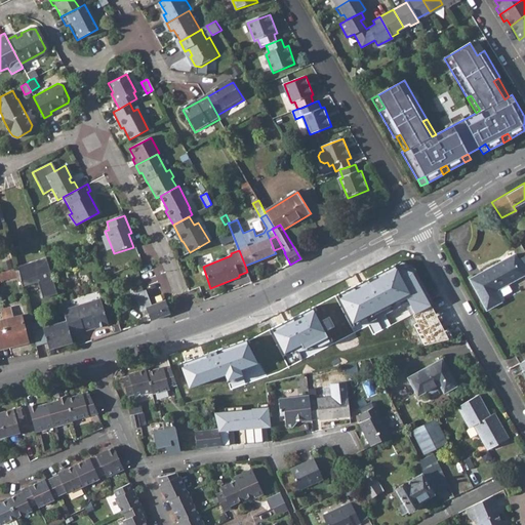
[(471,278),(488,309),(502,300),(496,290),(500,288),(524,274),(524,270),(516,253),(471,278)]
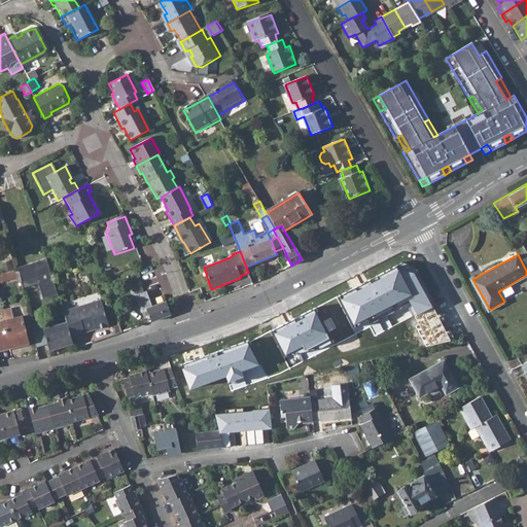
[(18,268),(18,269),(21,282),(23,288),(38,283),(44,300),(59,294),(46,257),(18,268)]
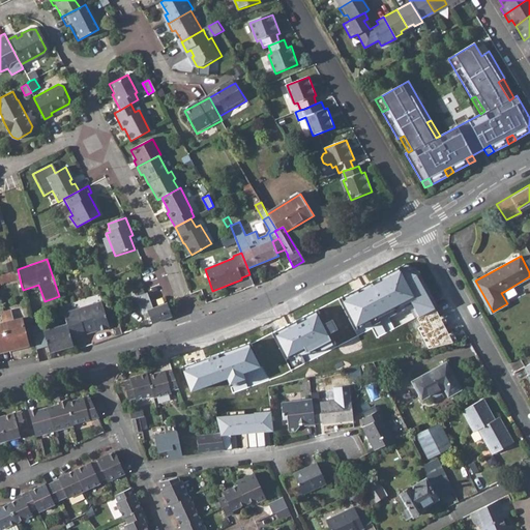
[(399,269),(343,300),(356,326),(407,299),(412,296),(401,272),(399,269)]
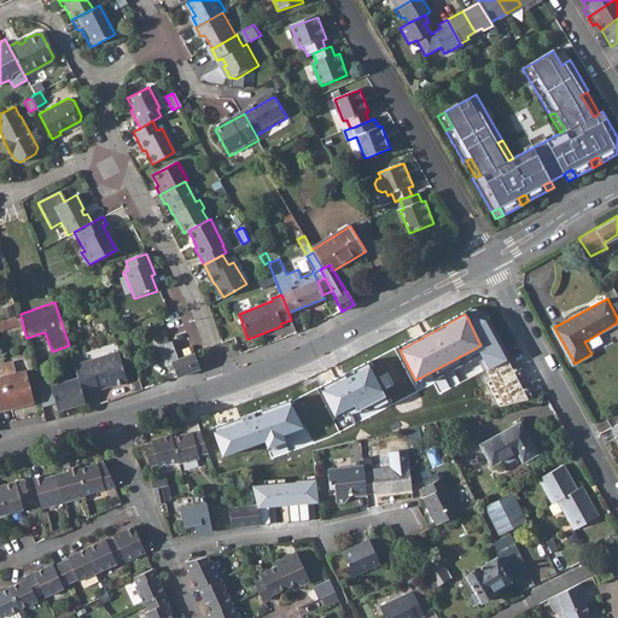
[(0,320),(0,330),(19,325),(22,332),(24,331),(21,315),(0,320)]
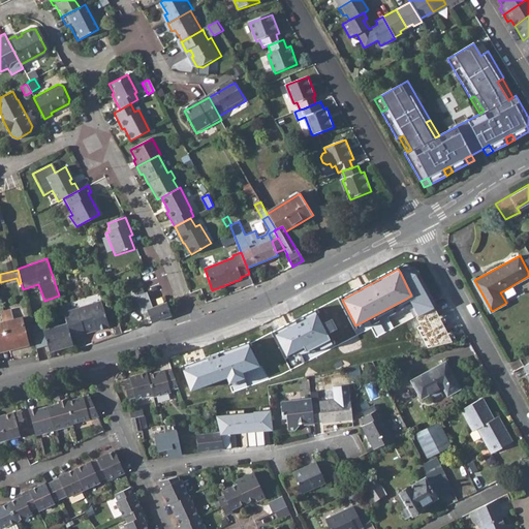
[(415,274),(400,272),(411,296),(406,299),(432,346),(452,341),(415,274)]
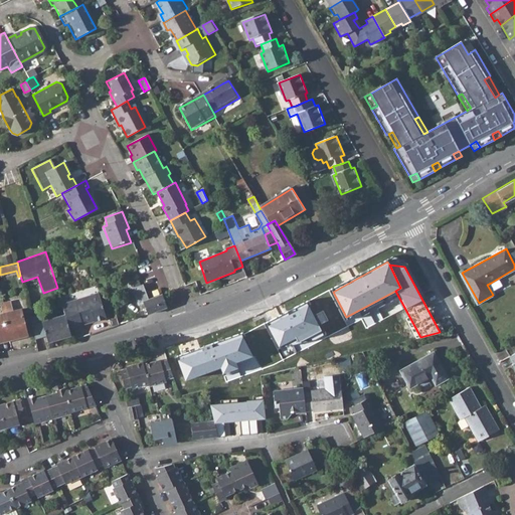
[(487,285),(493,295),(497,293),(491,283),(487,285)]
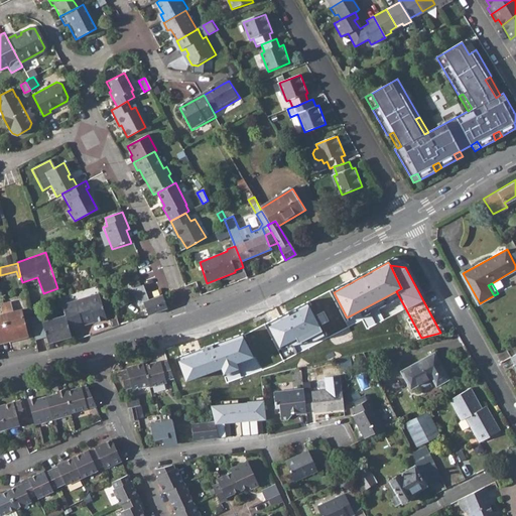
[(143,302),(148,314),(168,307),(163,293),(148,299),(143,284),(133,288),(139,304),(143,302)]
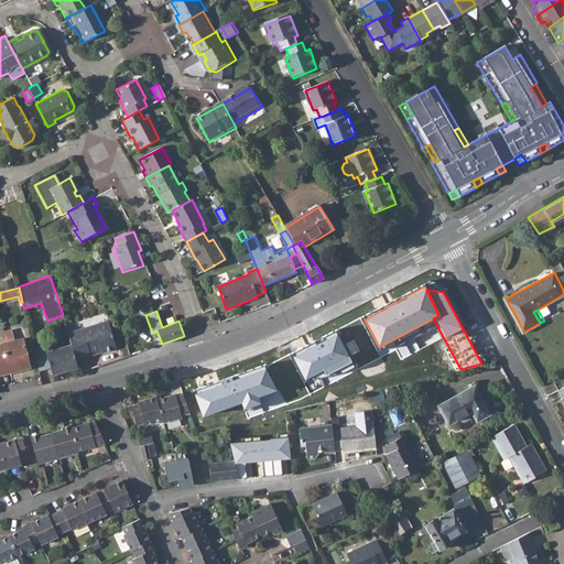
[(108,321),(67,334),(71,345),(76,362),(91,358),(90,355),(98,353),(98,350),(102,349),(102,351),(116,348),(108,321)]
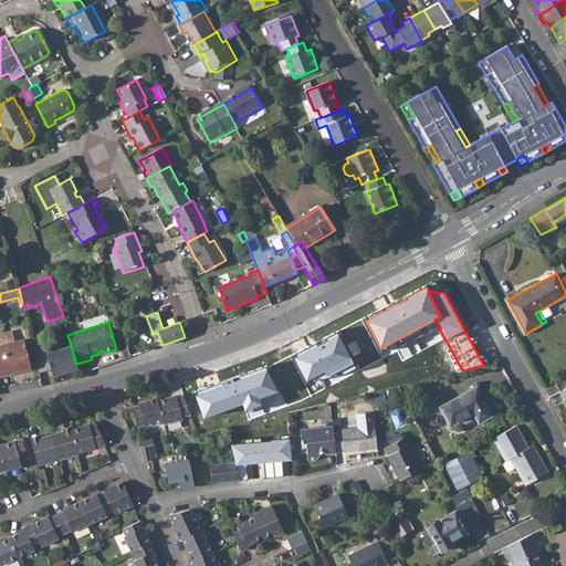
[(0,333),(2,344),(12,342),(10,331),(0,333)]
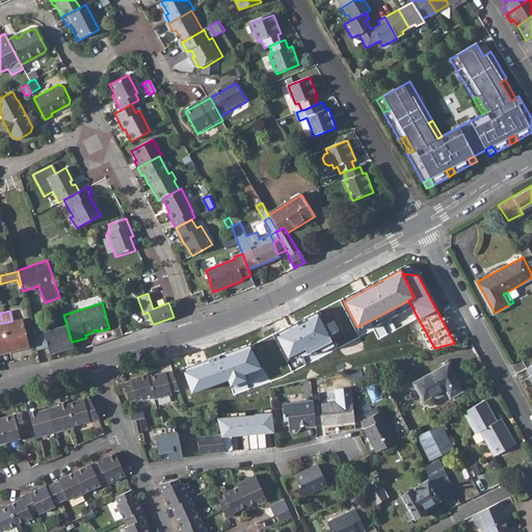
[(317,313),(275,335),(288,357),(306,348),(308,353),(331,340),(317,313)]
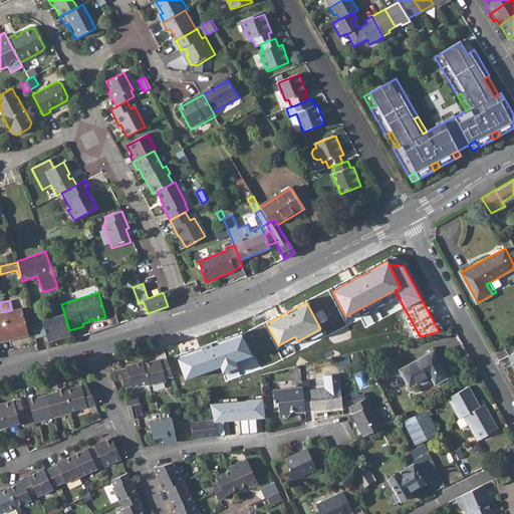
[(20,308),(11,310),(2,312),(9,339),(27,334),(20,308)]
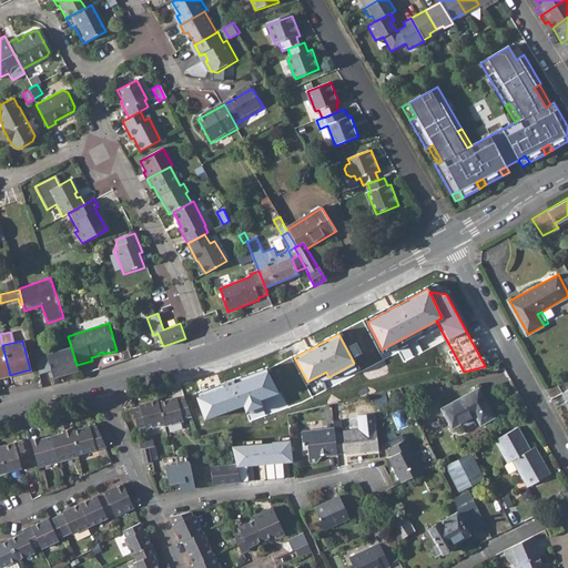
[(0,345),(0,376),(10,375),(2,345),(0,345)]
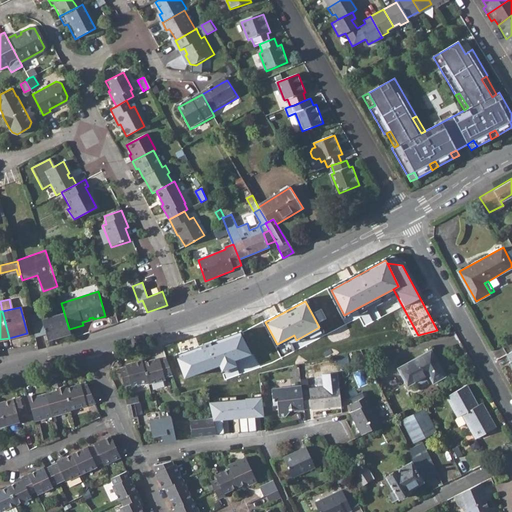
[(35,337),(45,333),(42,321),(39,312),(30,314),(35,337)]
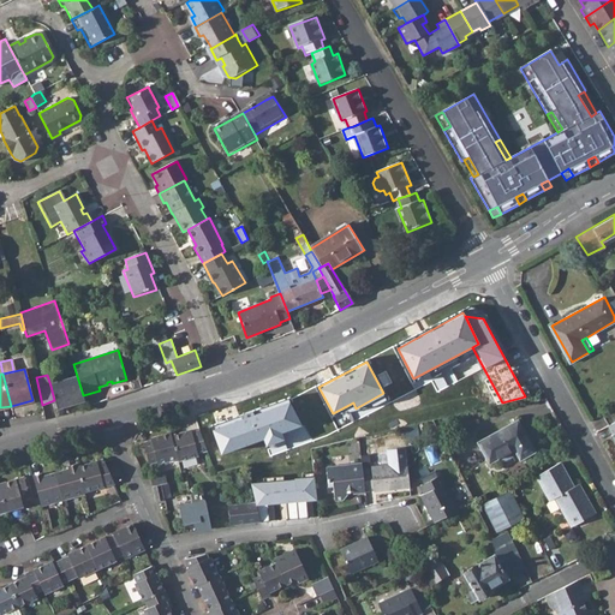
[(54,400),(58,410),(85,400),(83,395),(77,376),(51,386),(54,400)]
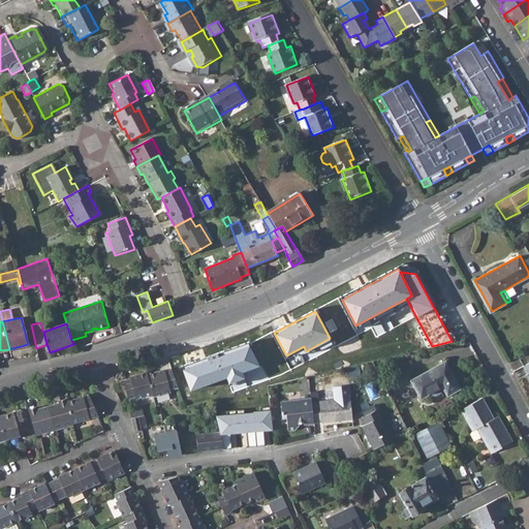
[(250,343),(182,369),(190,391),(226,377),(228,383),(245,377),(243,372),(259,366),(250,343)]
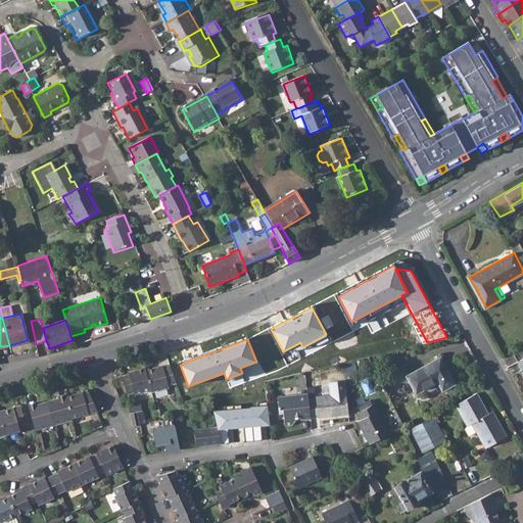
[(408,376),(417,394),(438,382),(442,388),(455,384),(441,358),(408,376)]
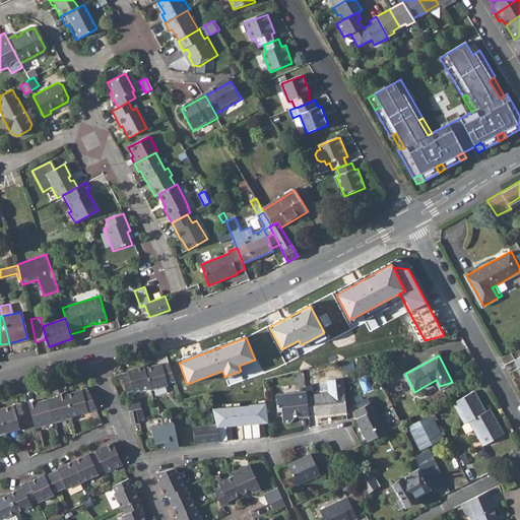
[(163,364),(145,368),(150,387),(151,389),(168,384),(168,382),(175,380),(169,364),(164,366),(163,364)]
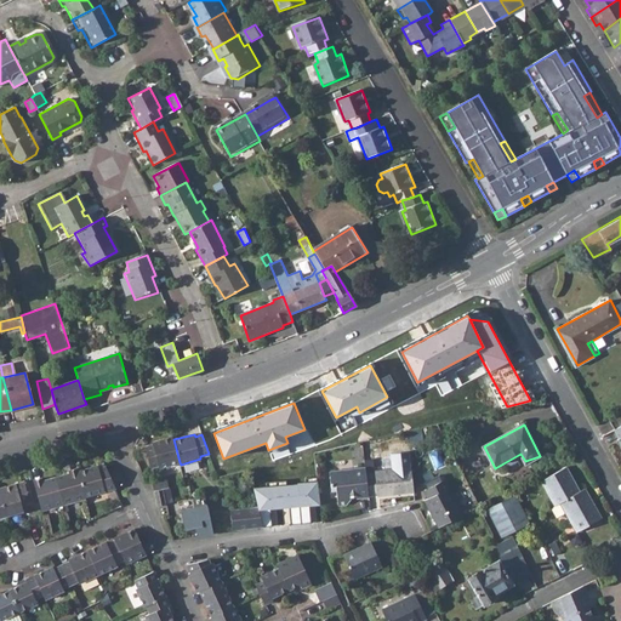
[(160,468),(180,462),(174,439),(172,437),(153,443),(153,444),(146,446),(152,467),(159,466),(160,468)]
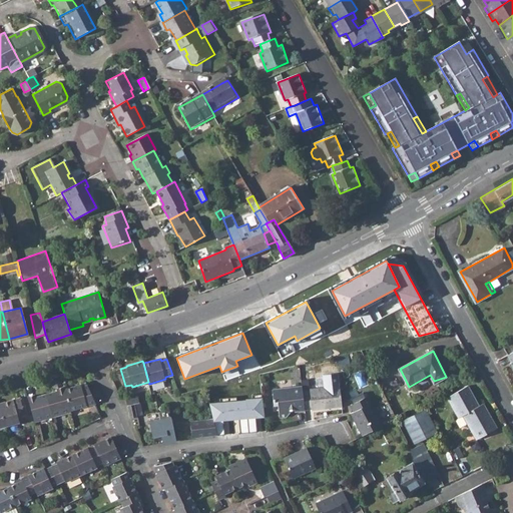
[(64,390),(70,410),(95,403),(87,385),(82,387),(81,385),(64,390)]
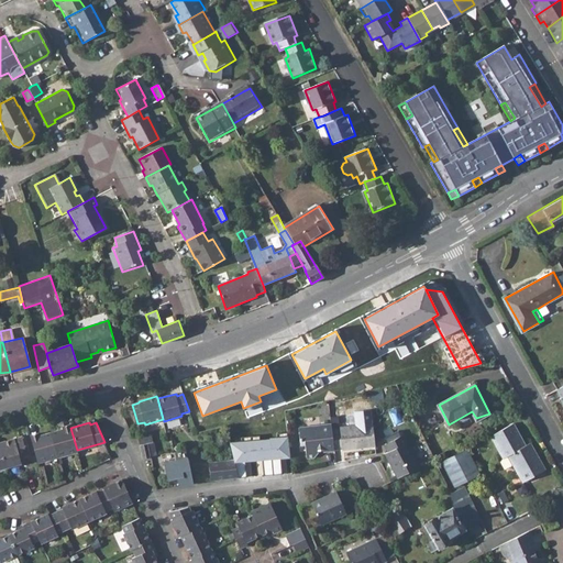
[(305,440),(307,457),(316,456),(319,452),(319,450),(323,450),(323,451),(335,450),(335,448),(333,430),(332,423),(299,427),(300,441),(305,440)]
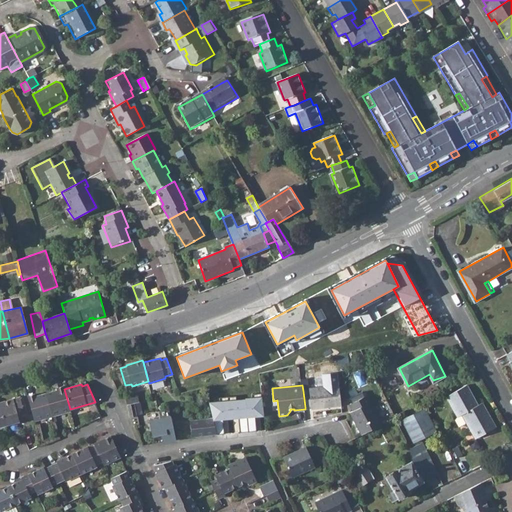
[(303,391),(305,407),(313,406),(313,408),(341,405),(339,385),(310,388),(310,390),(303,391)]
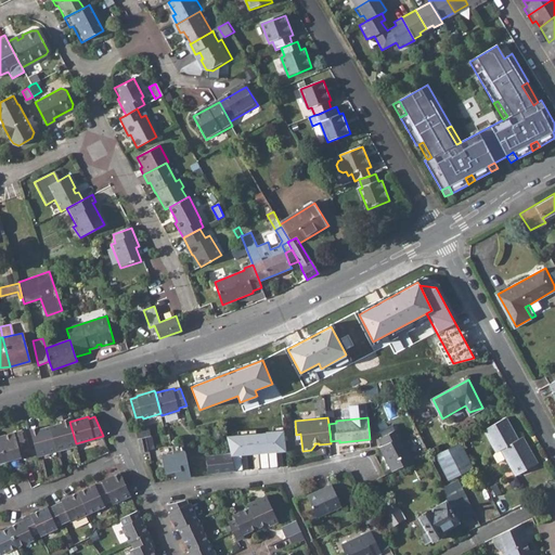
[(51,426),(57,450),(77,444),(76,443),(69,422),(69,418),(61,421),(62,423),(51,426)]
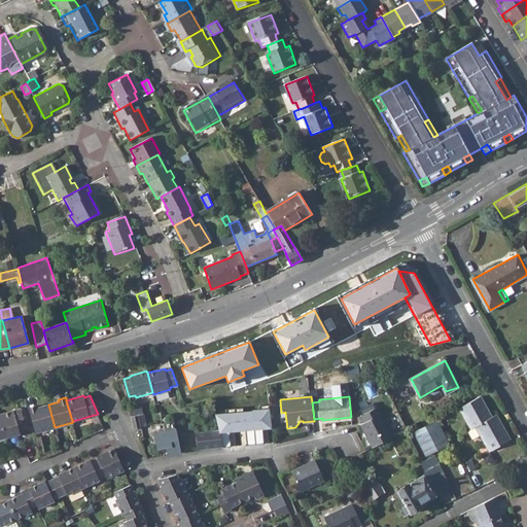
[(478,428),(491,452),(511,441),(497,416),(493,418),(482,397),(460,409),(472,430),(478,428)]
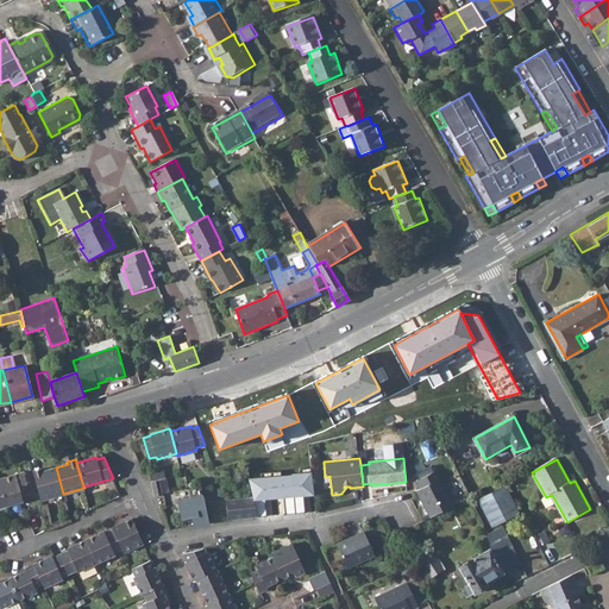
[(33,471),(41,501),(63,494),(56,468),(43,471),(43,469),(33,471)]
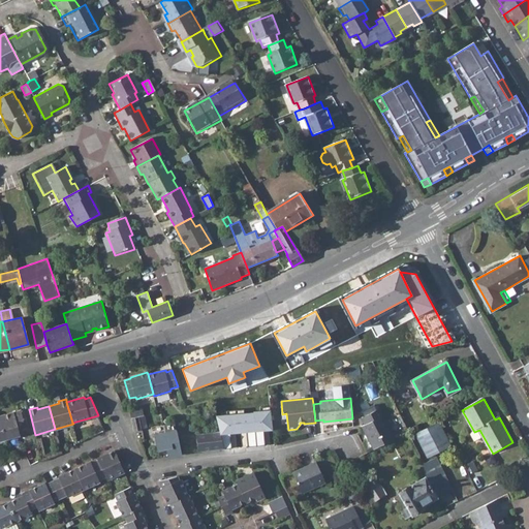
[(363,427),(374,448),(395,438),(379,409),(378,410),(376,406),(374,406),(364,411),(363,413),(365,416),(362,417),(366,425),(363,427)]
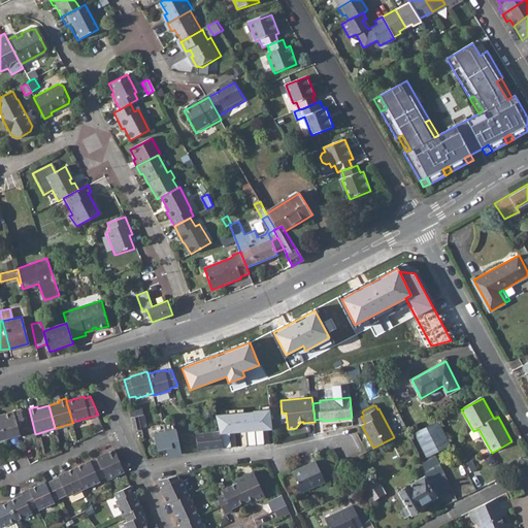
[(0,414),(0,422),(4,437),(18,433),(15,428),(24,426),(19,408),(0,414)]
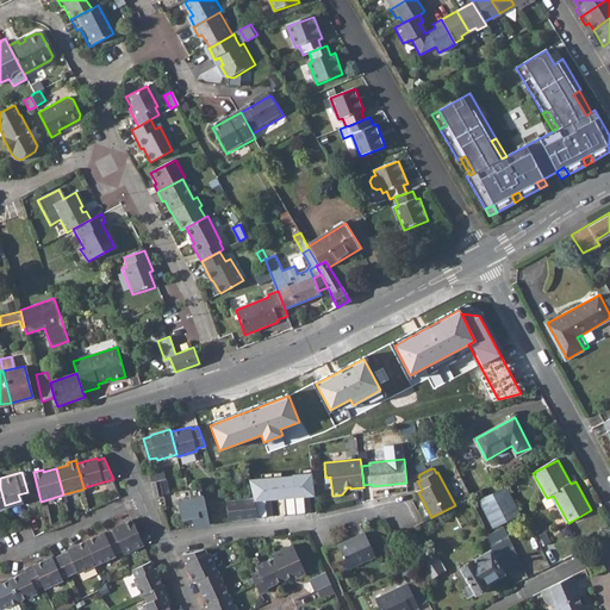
[(150,475),(153,484),(162,481),(167,480),(165,472),(150,475)]
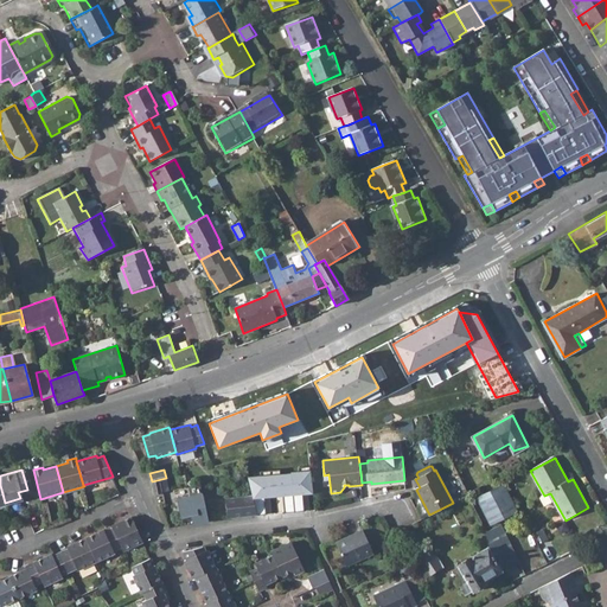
[(248,477),(251,496),(253,498),(312,494),(310,471),(248,477)]
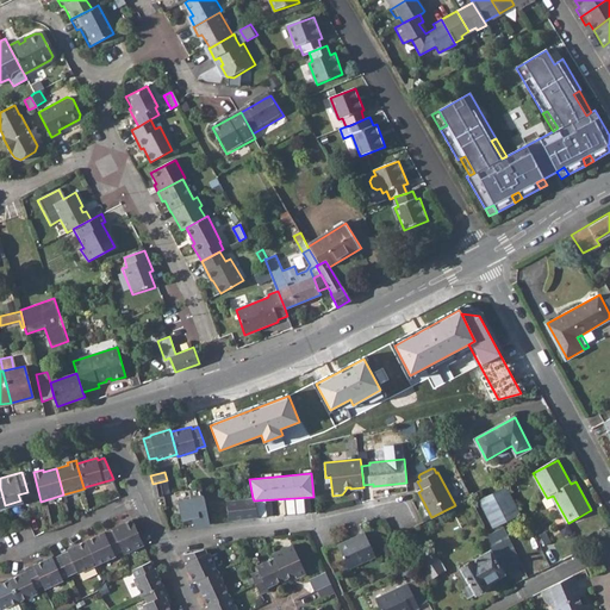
[(153,484),(156,498),(165,497),(162,481),(153,484)]
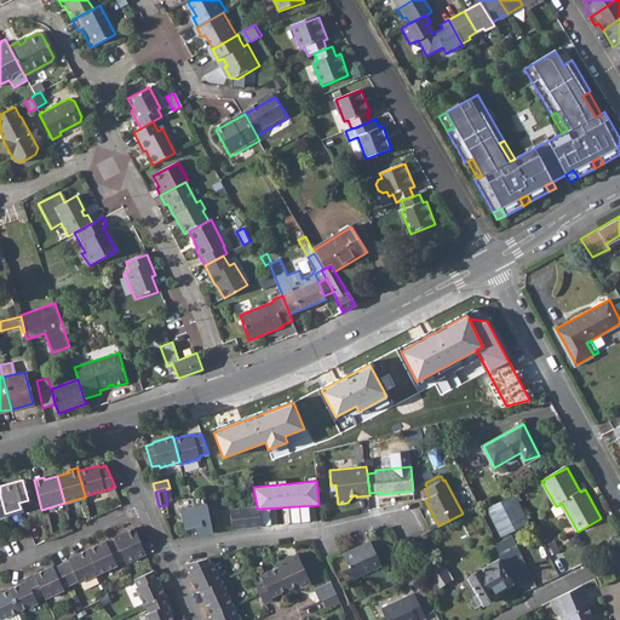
[(195,523),(196,534),(212,532),(208,494),(195,498),(195,505),(183,506),(184,524),(195,523)]
